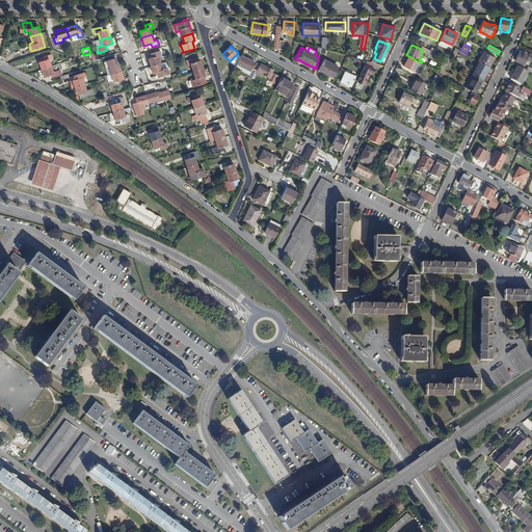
[(423,52),(431,57),(434,53),(425,48),(423,52)]
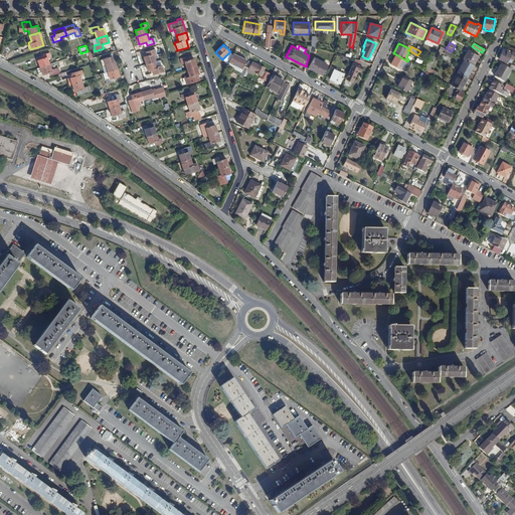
[(445,53),(451,56),(453,53),(441,46),(440,48),(445,51),(445,53)]
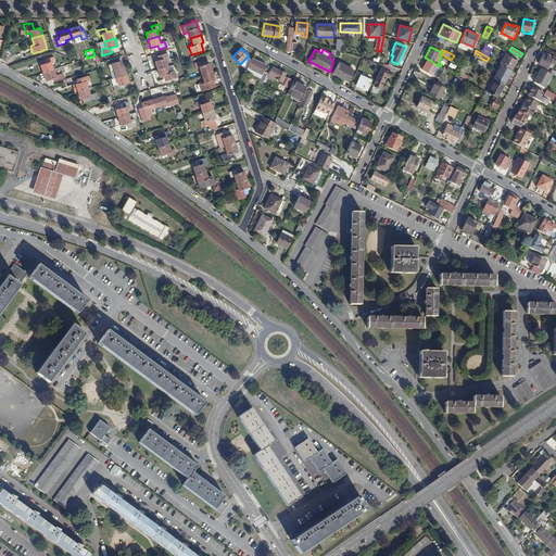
[(167,64),(171,63),(167,53),(161,55),(162,60),(159,61),(155,62),(158,70),(167,66),(167,64)]
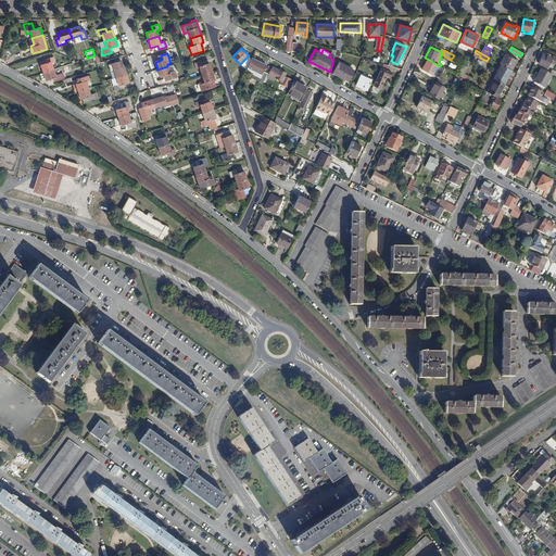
[(501,64),(512,70),(517,60),(505,53),(500,63),(501,64)]
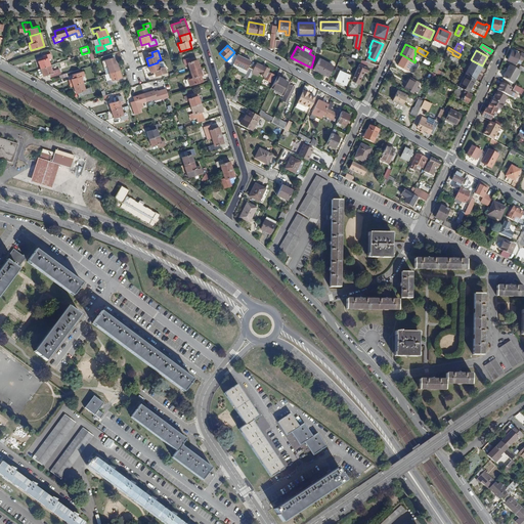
[(519,58),(523,60),(523,57),(523,53),(521,52),(520,54),(518,53),(519,51),(516,50),(515,52),(512,51),(508,60),(516,63),(519,58)]
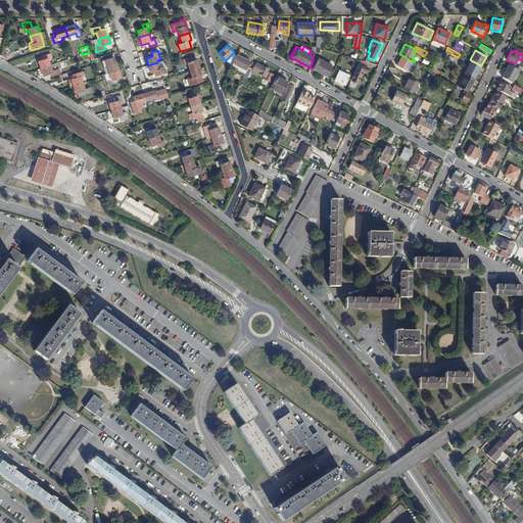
[(48,65),(50,65),(48,59),(52,58),(50,53),(44,55),(45,59),(39,61),(41,68),(48,65)]
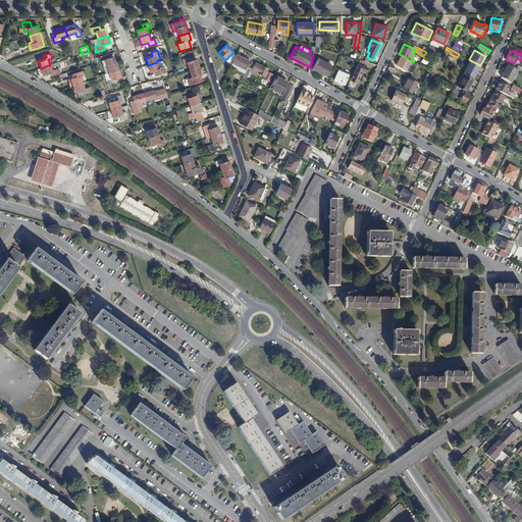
[(239,72),(244,74),(250,61),(237,54),(230,66),(240,71),(239,72)]
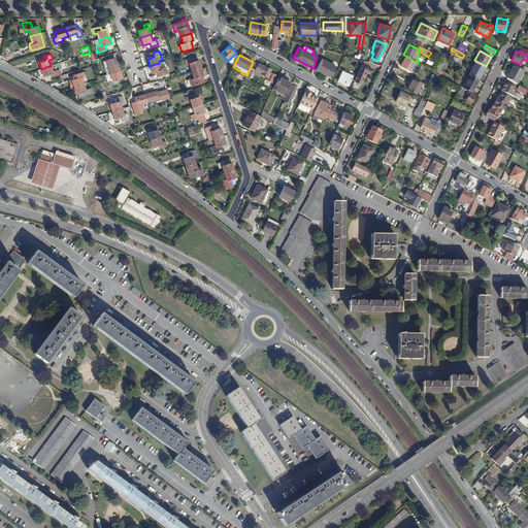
[(411,71),(415,73),(420,64),(418,63),(406,56),(400,66),(406,69),(405,70),(407,71),(408,70),(411,72),(411,71)]
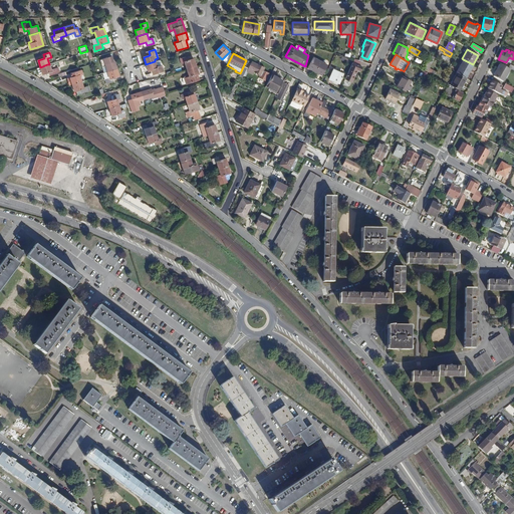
[(187,69),(196,66),(194,58),(188,60),(186,57),(180,58),(182,64),(185,63),(187,69)]
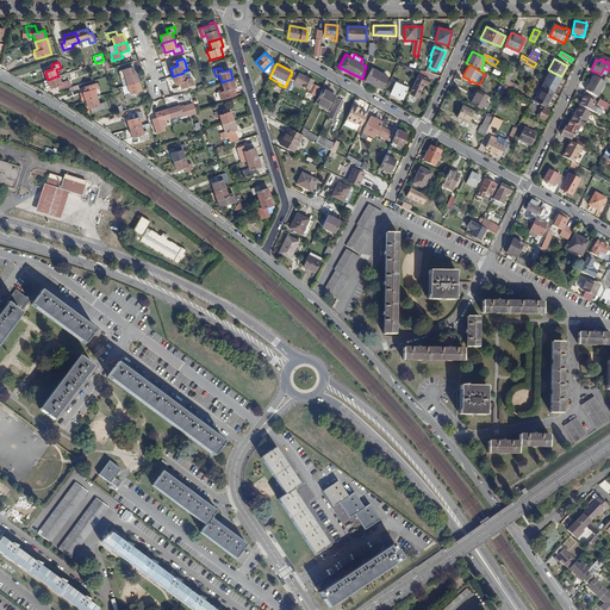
[(366,80),(381,89),(388,76),(372,68),(366,80)]
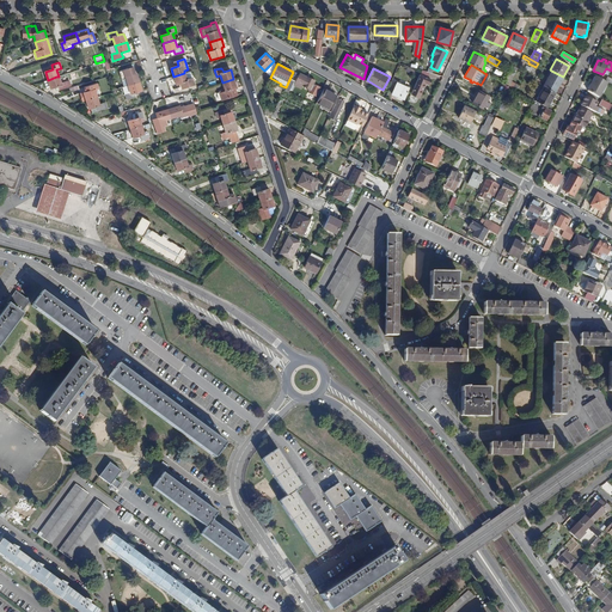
[(506,85),(509,86),(514,75),(516,71),(514,68),(513,68),(506,85)]
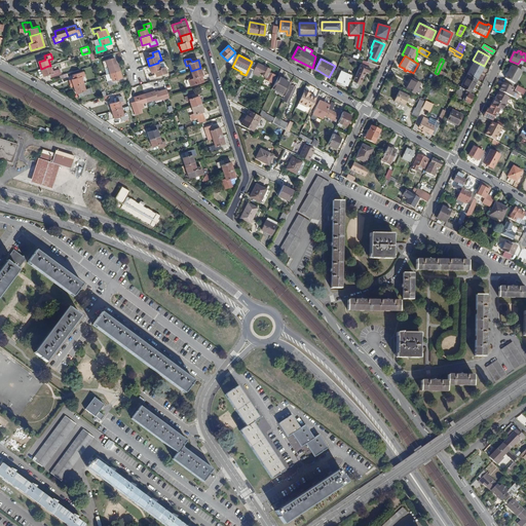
[(478,79),(485,67),(484,66),(474,61),(466,74),(468,74),(478,79)]
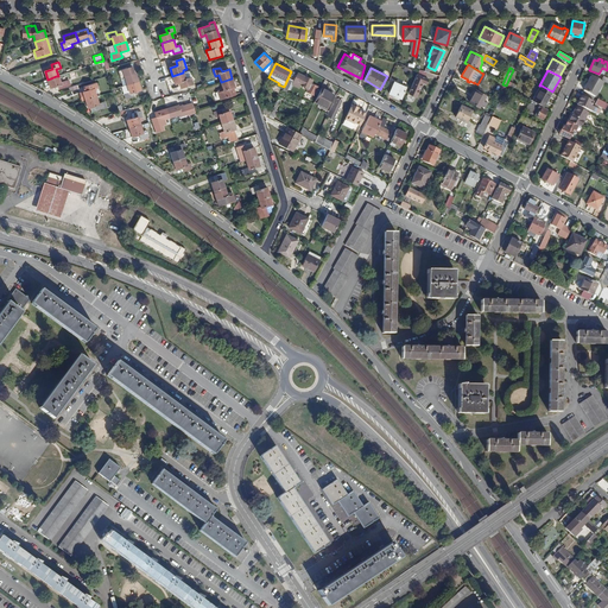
[(183,86),(191,83),(188,71),(184,73),(183,73),(172,76),(175,84),(182,82),(183,86)]
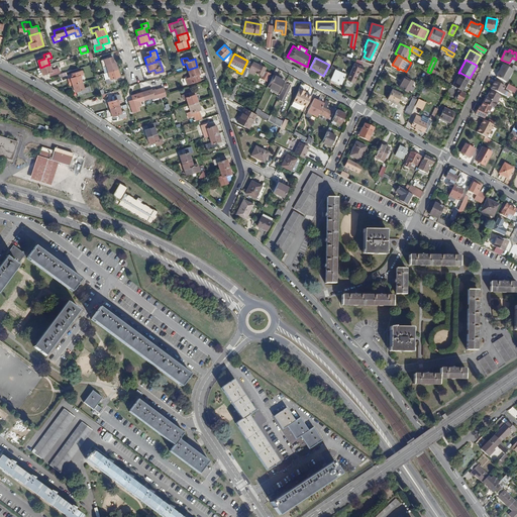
[(108,73),(117,69),(115,62),(106,66),(108,73)]
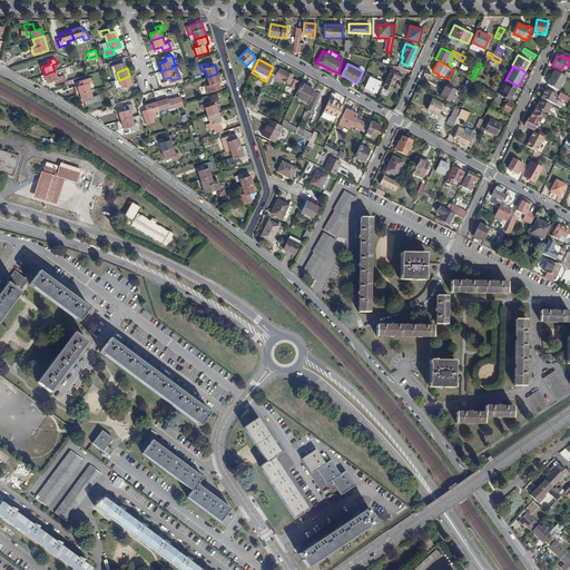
[(287,86),(295,89),(298,81),(292,78),(293,75),(279,68),(275,77),(282,79),(290,84),(287,86)]
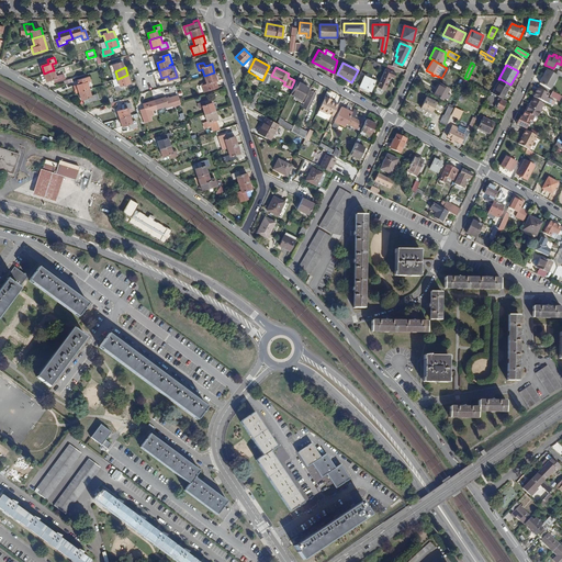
[(391,77),(394,78),(396,72),(385,68),(378,85),(385,88),(391,77)]
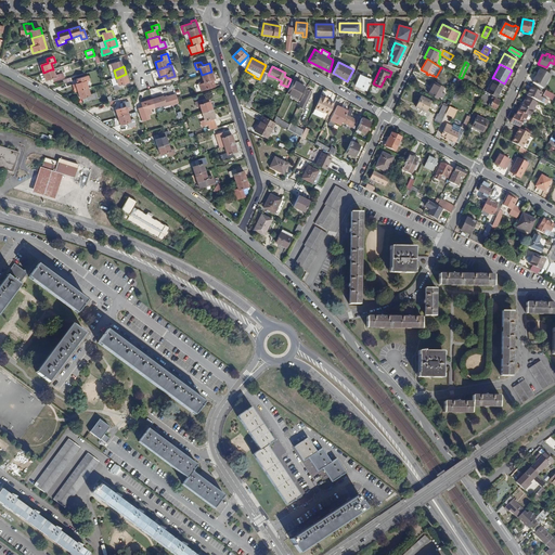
[(62,74),(55,76),(53,69),(51,69),(43,73),(39,74),(41,80),(44,79),(46,80),(50,79),(52,78),(53,81),(63,79),(62,74)]
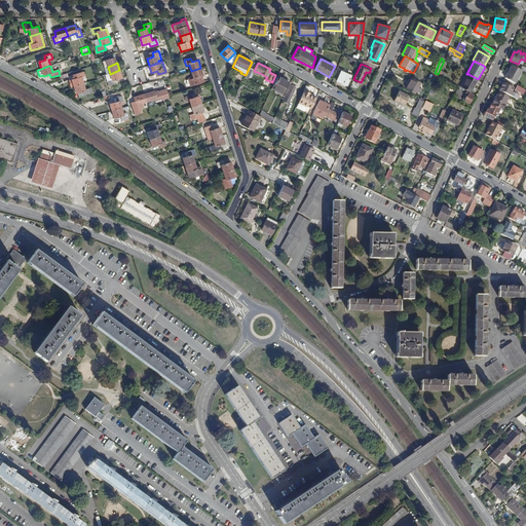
[(505,78),(516,84),(523,71),(520,70),(513,66),(505,78)]
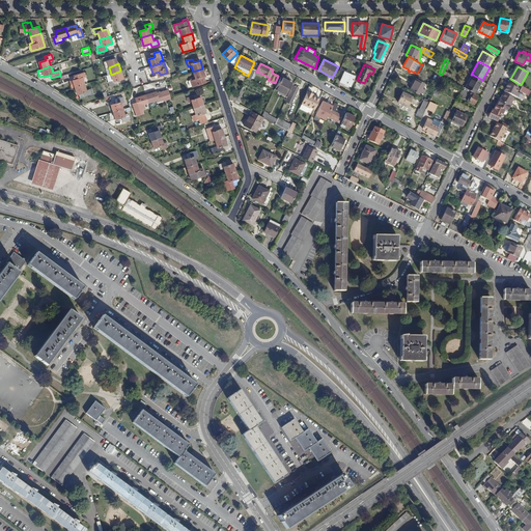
[(192,87),(204,83),(203,77),(205,77),(202,68),(193,72),(195,79),(190,80),(192,87)]
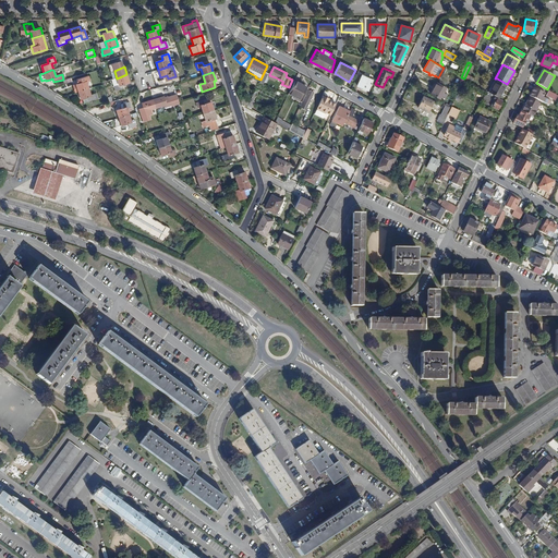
[(122,85),(130,83),(126,74),(117,79),(119,84),(113,86),(116,92),(123,88),(122,85)]
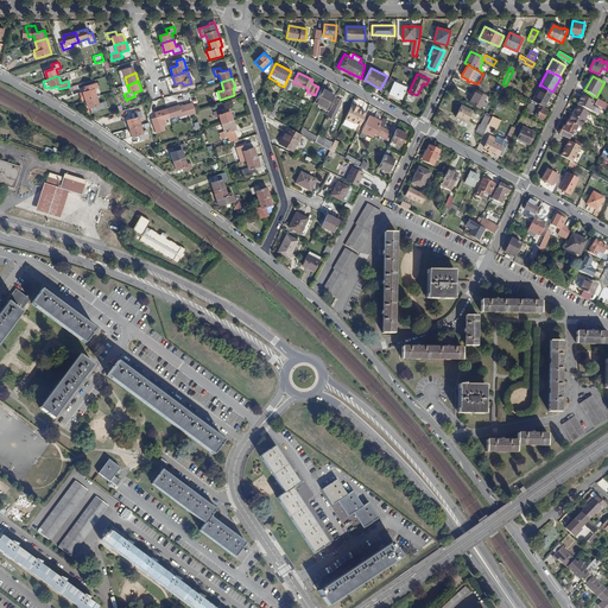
[(388,94),(401,99),(406,87),(394,82),(388,94)]
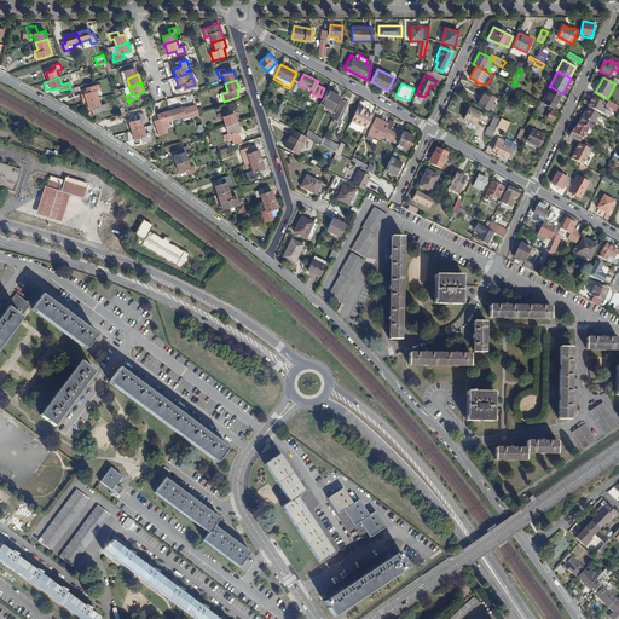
[(92,100),(98,98),(96,92),(100,91),(98,85),(85,88),(86,93),(82,94),(82,96),(84,103),(87,102),(92,100)]
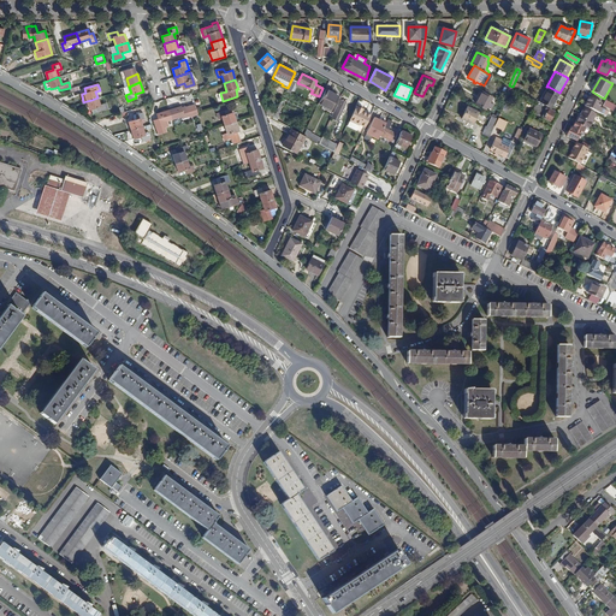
[(540,102),(550,108),(560,93),(549,87),(540,102)]
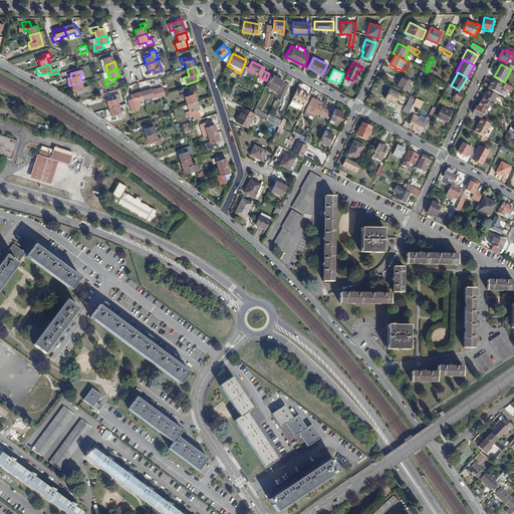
[(266,86),(276,91),(282,79),(272,74),(266,86)]
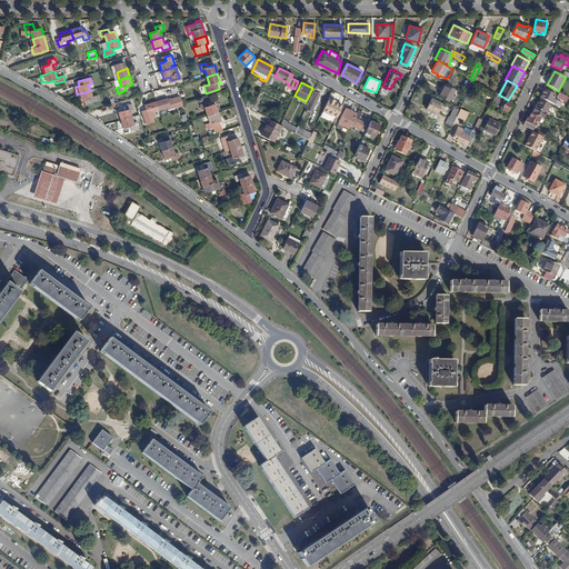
[(450,99),(453,93),(456,90),(446,85),(439,95),(449,101),(450,99)]
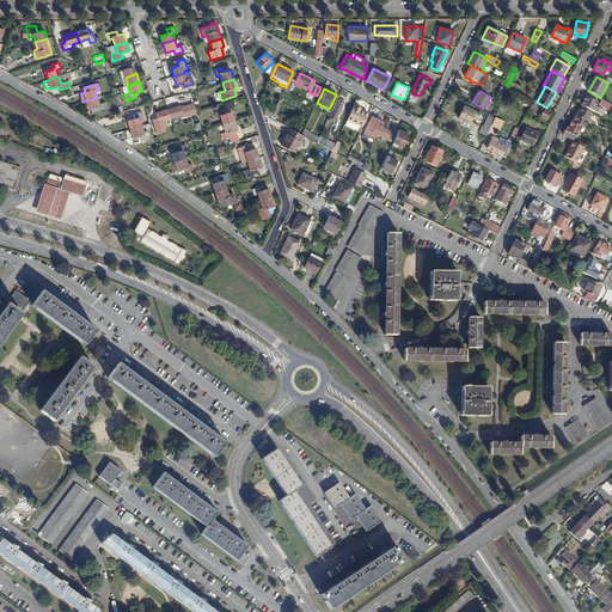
[(105,102),(99,104),(97,97),(91,99),(86,101),(89,109),(91,109),(97,108),(98,111),(108,109),(105,102)]
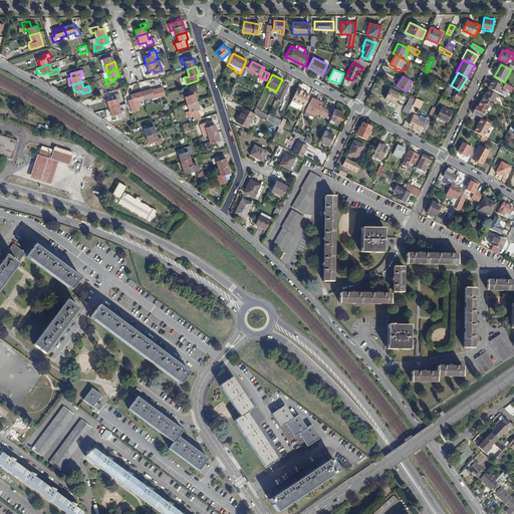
[(276,98),(282,101),(290,82),(288,81),(286,83),(284,82),(276,98)]
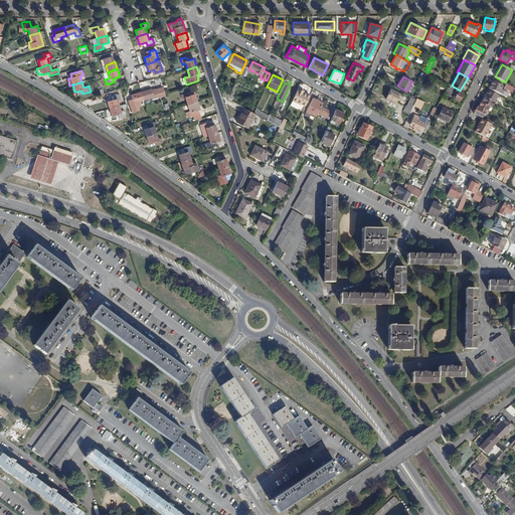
[(502,90),(503,86),(492,81),(489,89),(502,95),(504,91),(502,90)]
